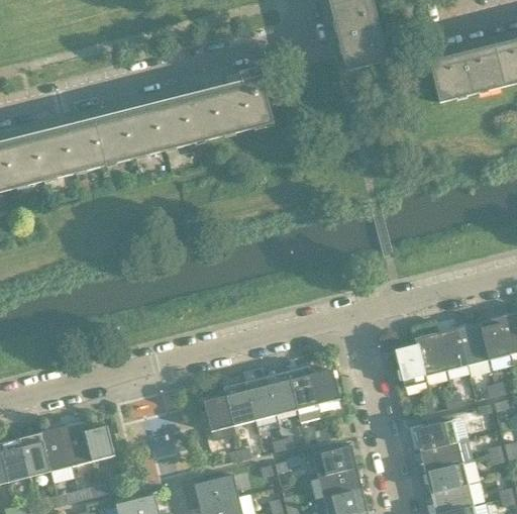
[(349,0),(330,5),(346,70),(387,60),(372,0),(349,0)]
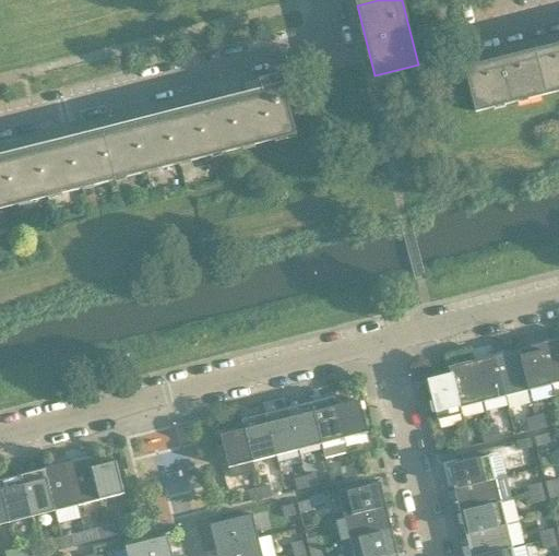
[(558,42),(534,49),(545,93),(558,89),(558,42)]
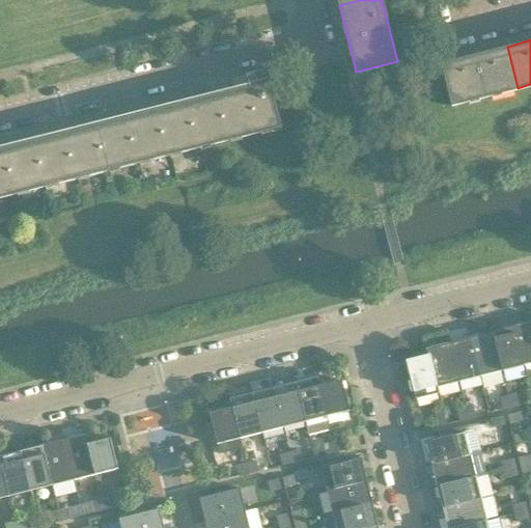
[(507,47),(441,63),(451,105),(518,88),(507,47)]
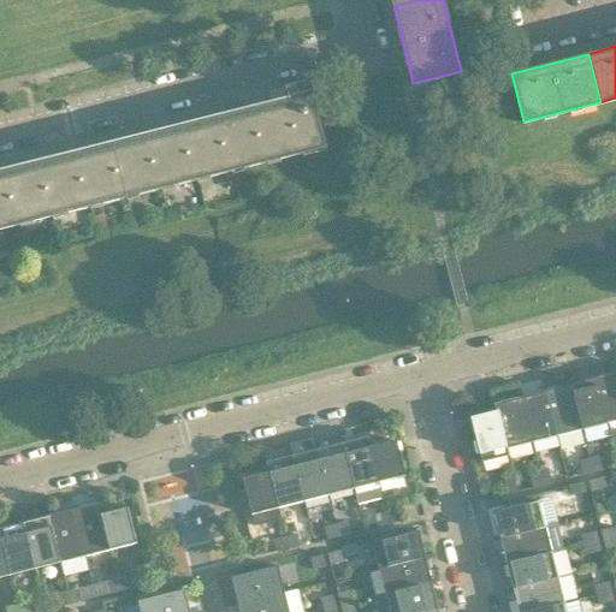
[(0,173),(0,227),(325,146),(312,89),(309,89),(307,79),(273,88),(278,105),(0,173)]
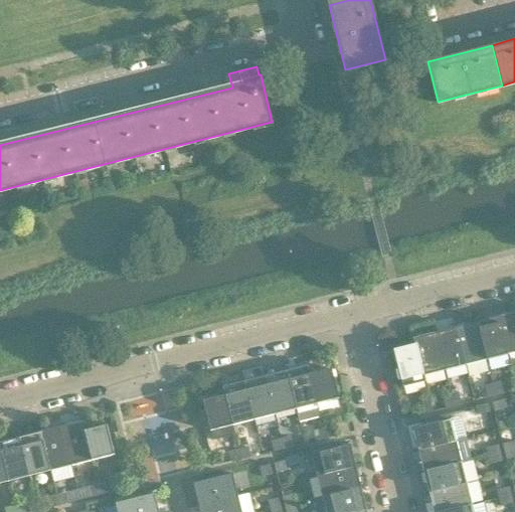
[(514,310),(498,315),(507,352),(514,349),(514,310)]
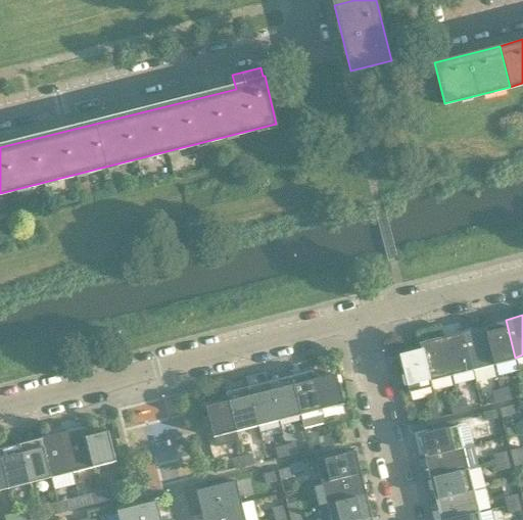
[(506,320),(484,325),(493,363),(515,358),(506,320)]
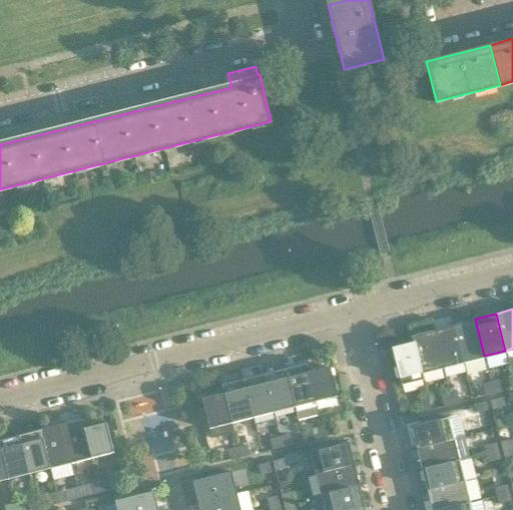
[(475,319),(454,324),(463,361),(484,356),(475,319)]
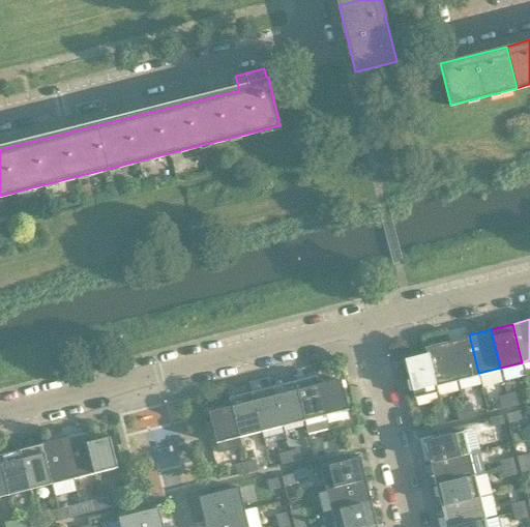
[(469,334),(447,340),(457,379),(478,373),(469,334)]
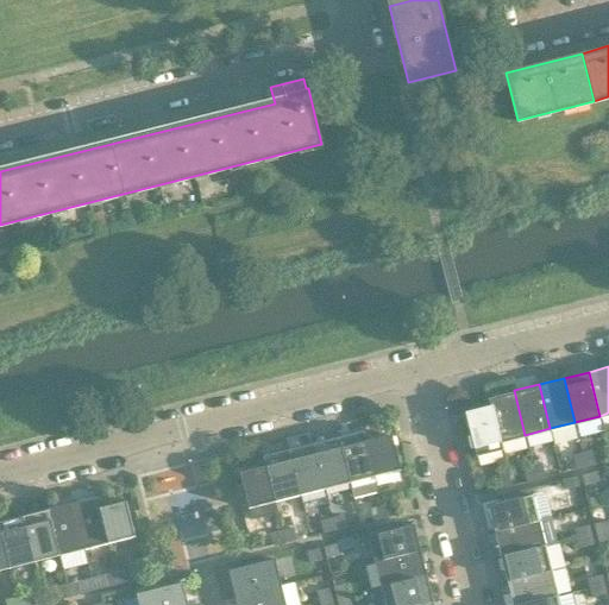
[(488,397),(490,404),(491,404),(500,441),(501,441),(525,435),(514,390),(488,397)]
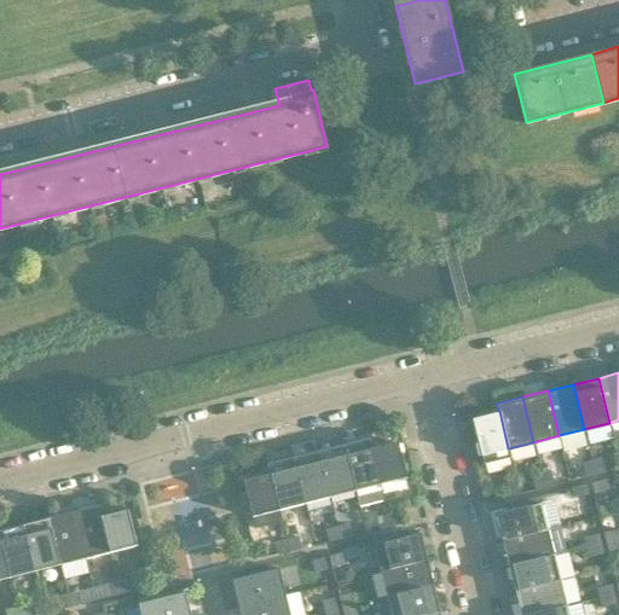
[(499,411),(498,411),(476,416),(472,417),(484,463),(512,456),(509,448),(508,448),(499,411)]
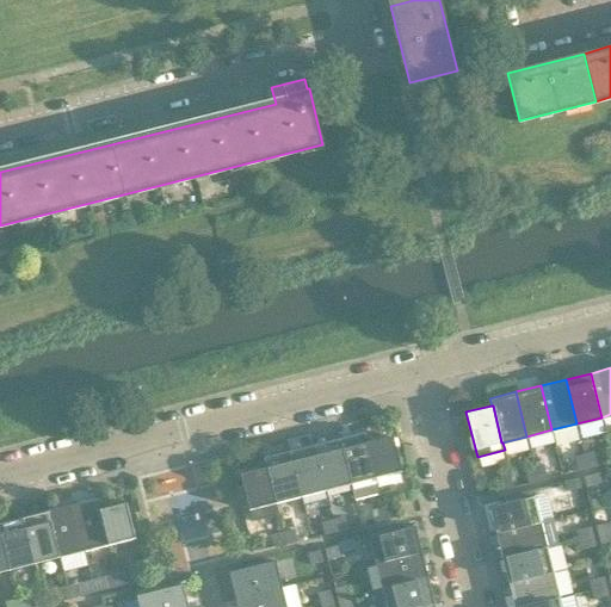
[(365,429),(339,437),(350,482),(375,476),(366,441),(368,440),(365,429)]
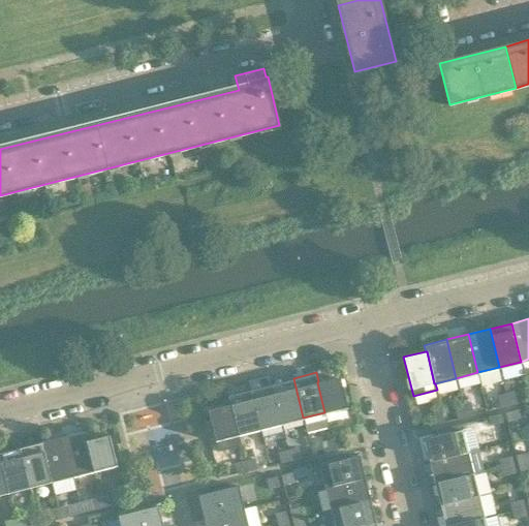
[(340,376),(318,381),(317,382),(324,412),(347,407),(340,376)]
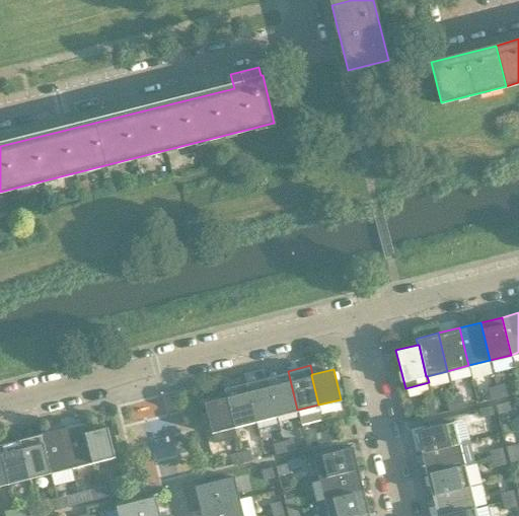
[(288,371),(267,376),(277,416),(297,410),(288,371)]
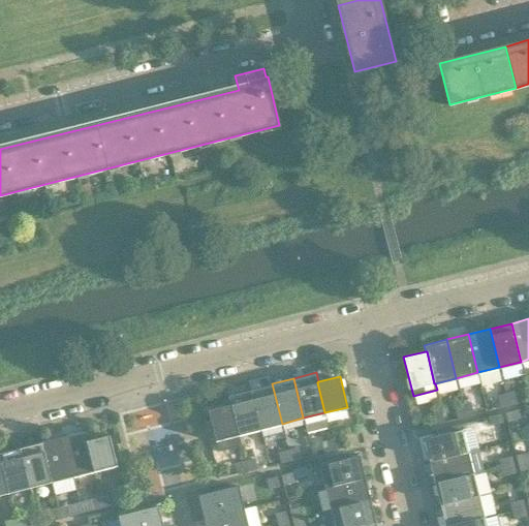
[(272,383),(250,389),(260,429),(282,424),(272,383)]
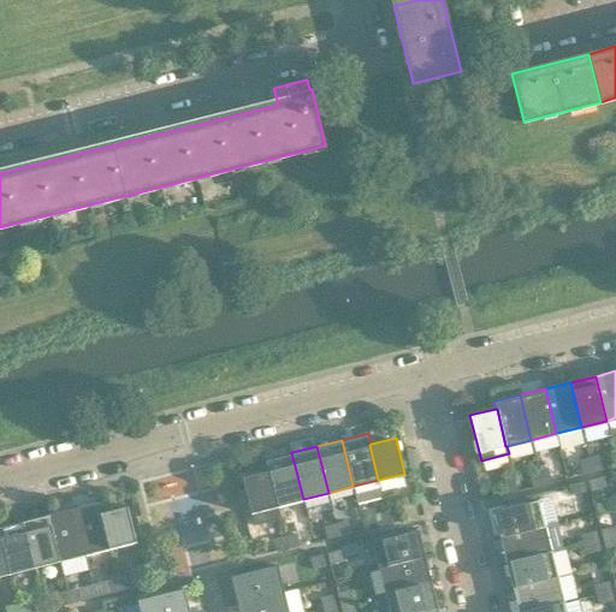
[(303,499),(291,452),(265,459),(267,470),(268,470),(278,505),(303,499)]
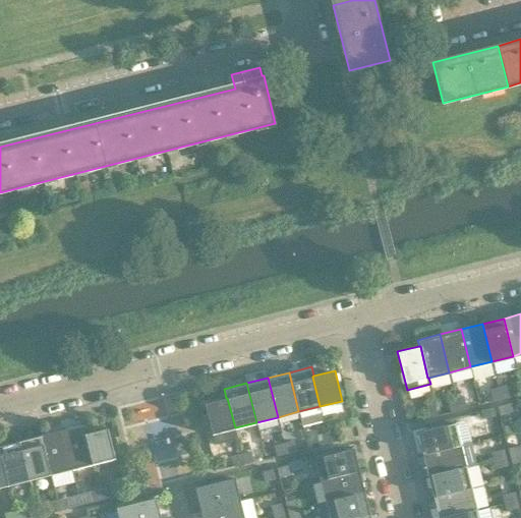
[(506,384),(498,386),(501,398),(509,396),(506,384)]
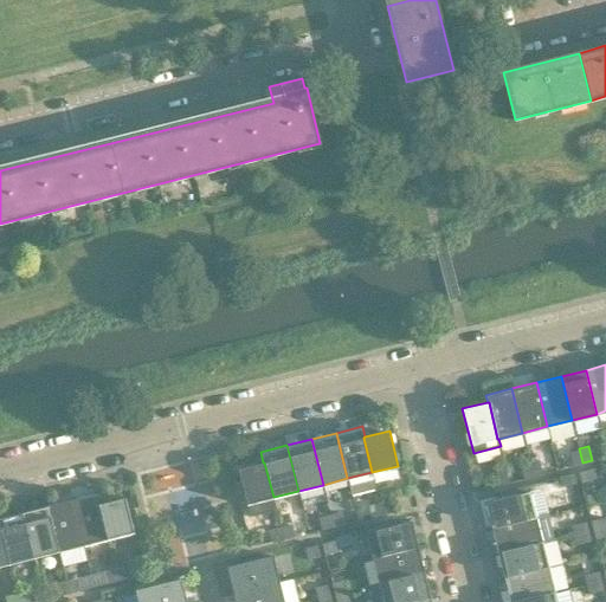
[(582,463),(579,448),(569,451),(573,465),(582,463)]
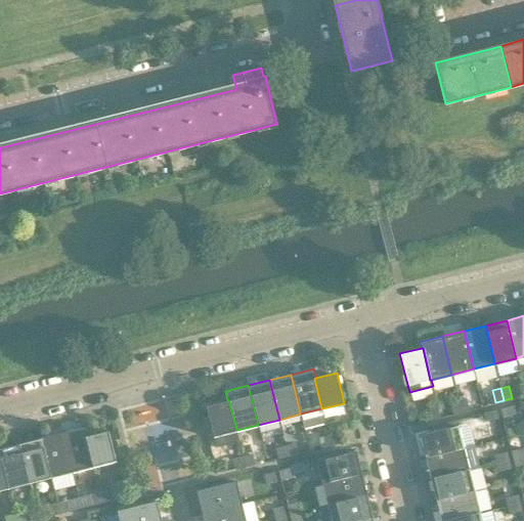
[(466,397),(457,399),(461,410),(469,409),(466,397)]
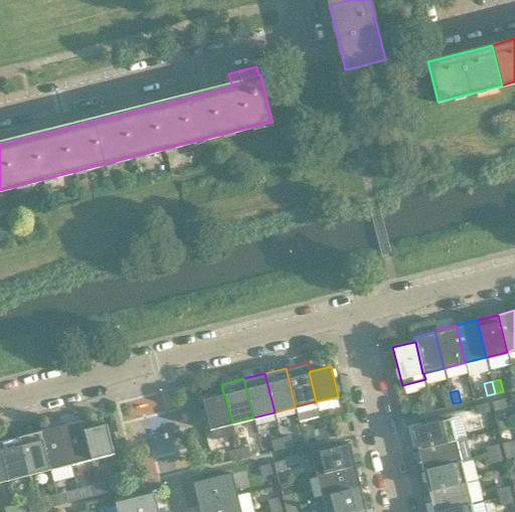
[(453,403),(450,392),(442,394),(445,406),(453,403)]
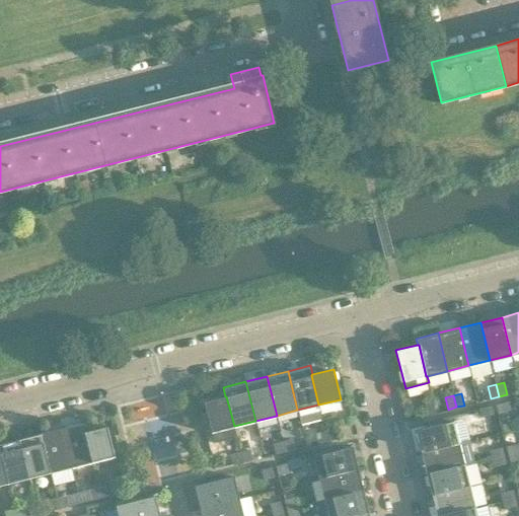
[(226,396),(225,396),(204,401),(214,441),(236,436),(234,426),(226,396)]
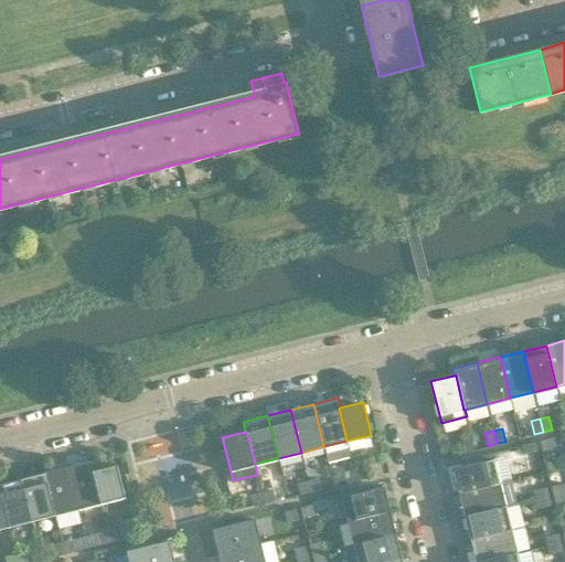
[(471,436),(462,438),(466,452),(473,449),(471,436)]
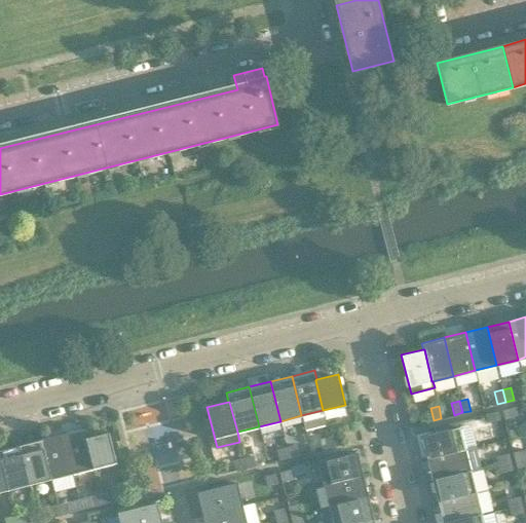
[(502,409),(504,417),(517,414),(515,406),(502,409)]
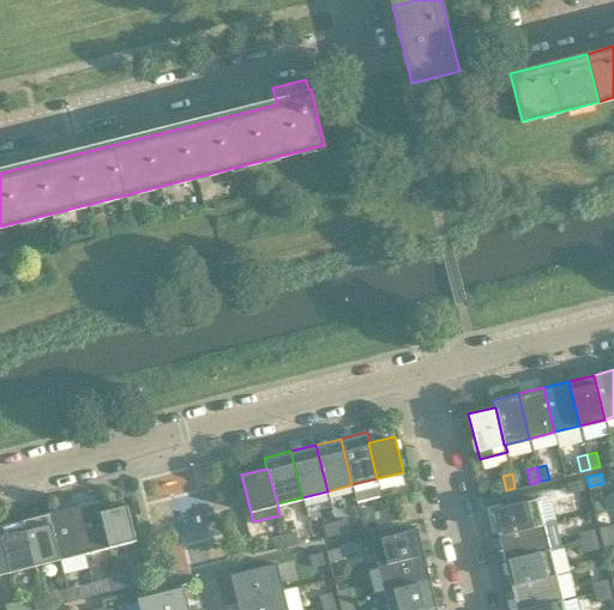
[(581,478),(567,482),(570,491),(583,488),(581,478)]
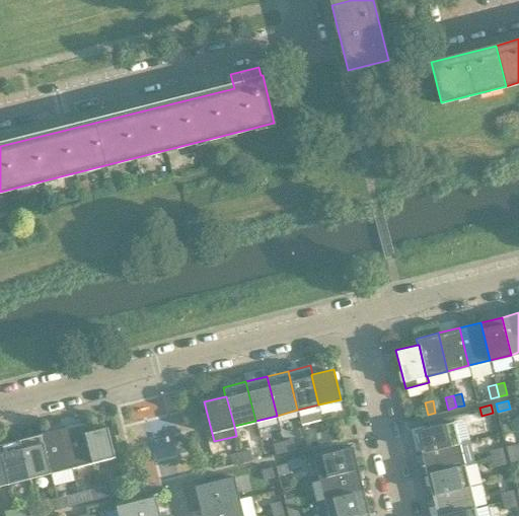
[(416,430),(422,452),(459,442),(453,420),(416,430)]
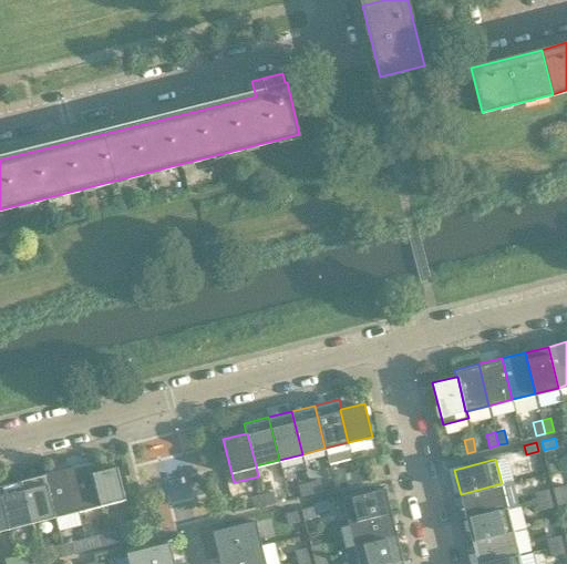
[(92,461),(68,468),(78,510),(101,504),(93,472),(94,471),(92,461)]
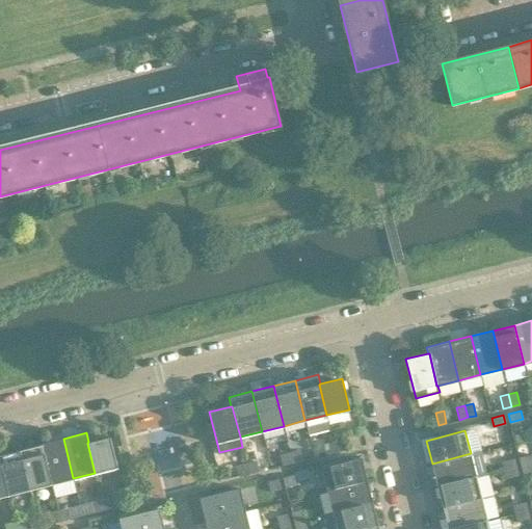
[(110,437),(88,442),(87,443),(95,473),(117,468),(110,437)]
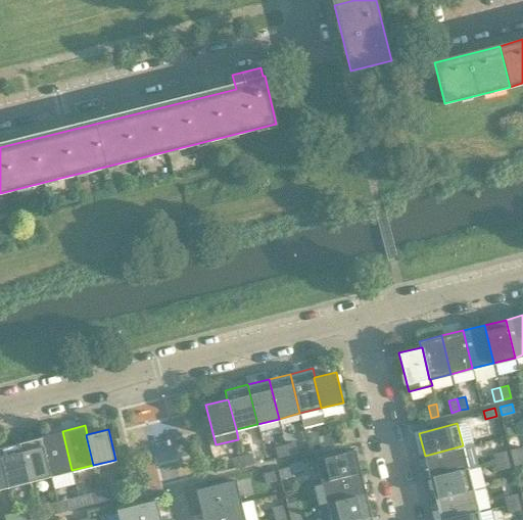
[(337,430),(328,433),(330,442),(340,440),(337,430)]
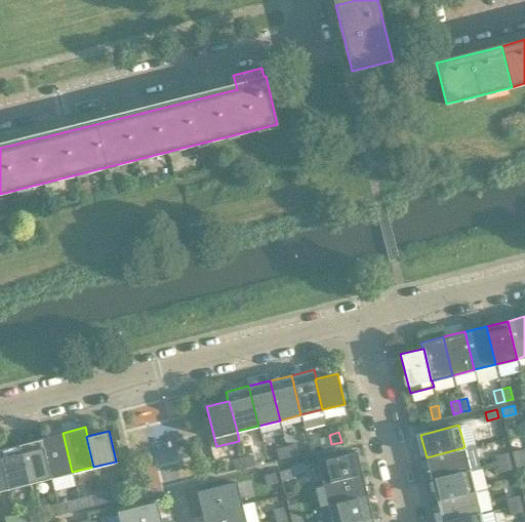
[(63,433),(41,438),(50,478),(72,472),(63,433)]
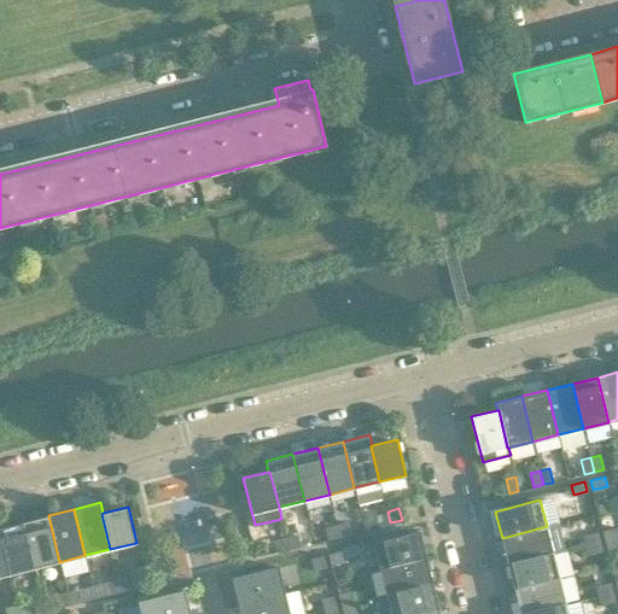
[(388,512),(375,514),(378,526),(390,522),(388,512)]
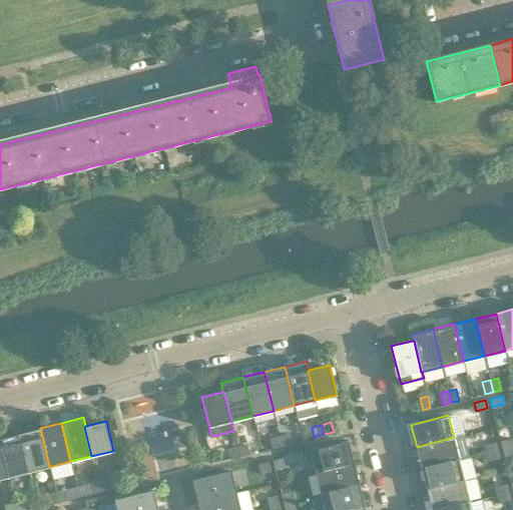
[(40,428),(19,433),(29,472),(49,467),(40,428)]
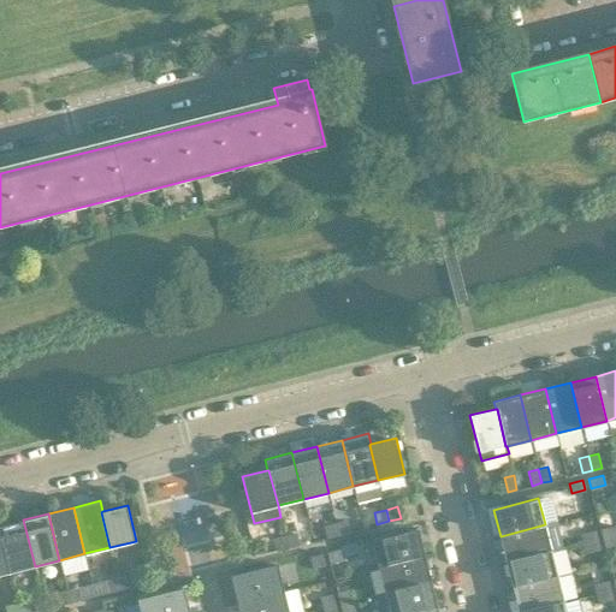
[(0,524),(0,536),(0,538),(10,572),(35,566),(23,520),(0,524)]
